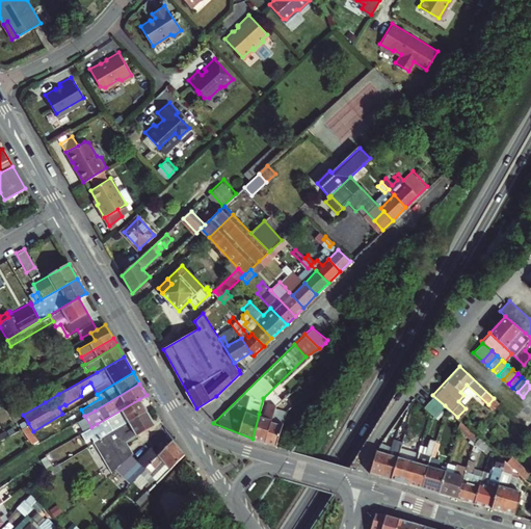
[(23,415),(45,402),(38,391),(17,403),(23,415)]
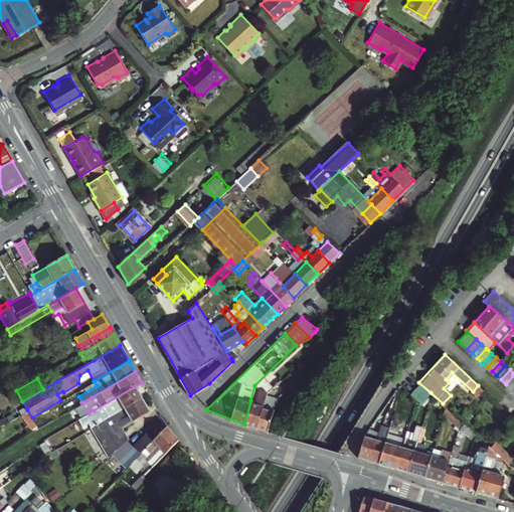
[(431,392),(418,382),(409,392),(415,398),(420,402),(431,392)]
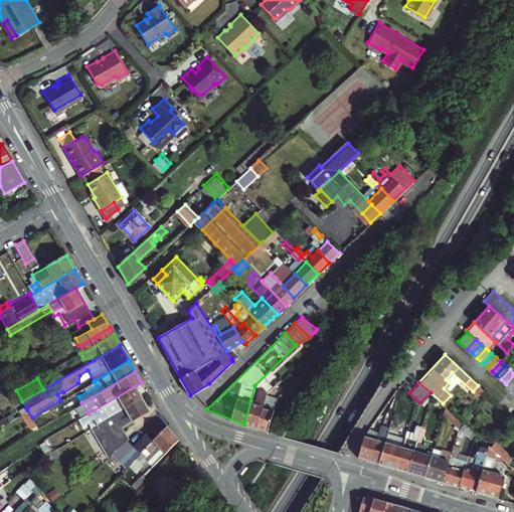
[(478,385),(473,391),(476,394),(482,388),(478,385)]
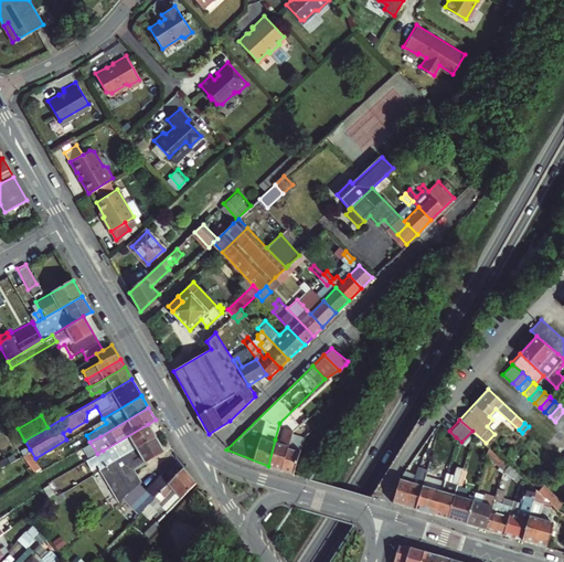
[(121,457),(155,436),(148,424),(103,451),(108,457),(117,452),(121,457)]
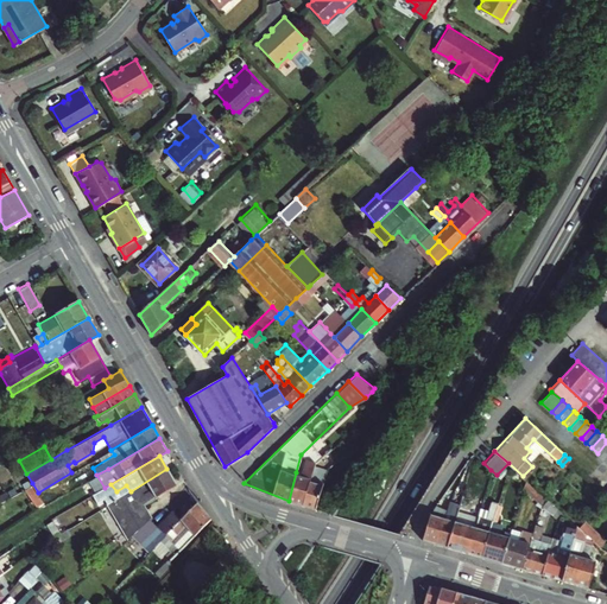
[(303,469),(302,474),(296,472),(289,501),(302,504),(313,465),(313,463),(307,458),(304,465),(302,464),(301,469),(303,469)]
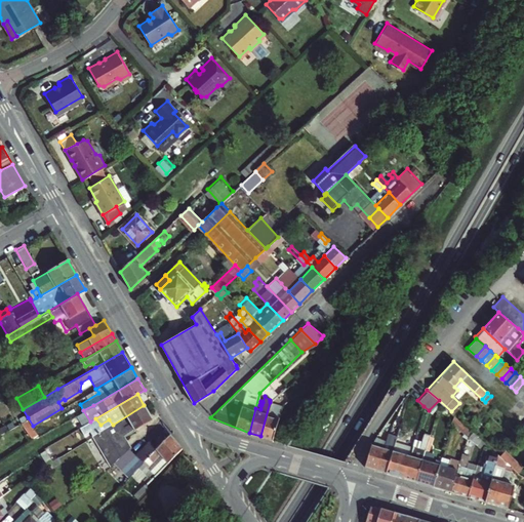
[(271,439),(280,405),(270,402),(260,436),(271,439)]
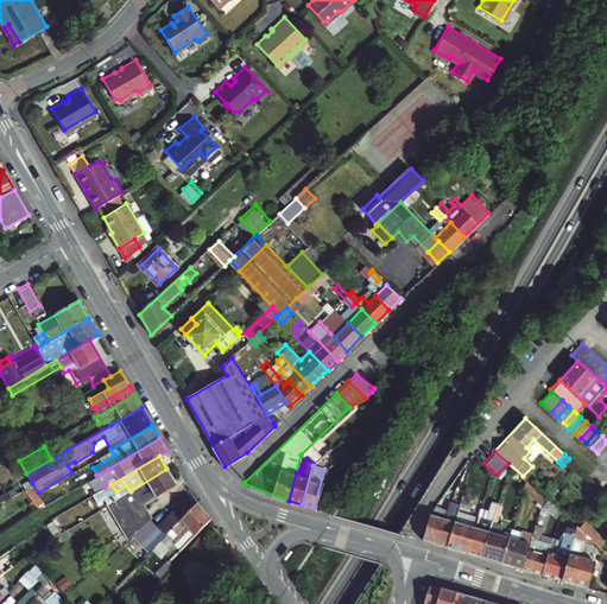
[(140,506),(175,484),(166,469),(131,491),(107,506),(128,539),(132,535),(150,519),(140,506)]
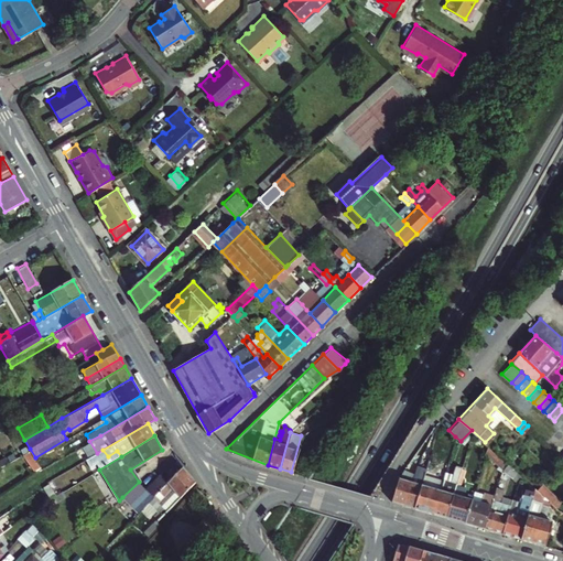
[(89,441),(80,446),(87,459),(97,453),(89,441)]
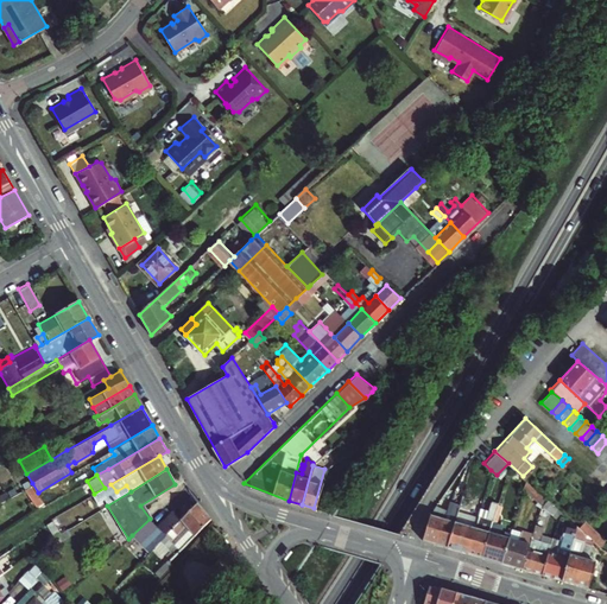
[(453,487),(446,484),(444,487),(435,498),(422,539),(435,542),(446,504),(453,487)]
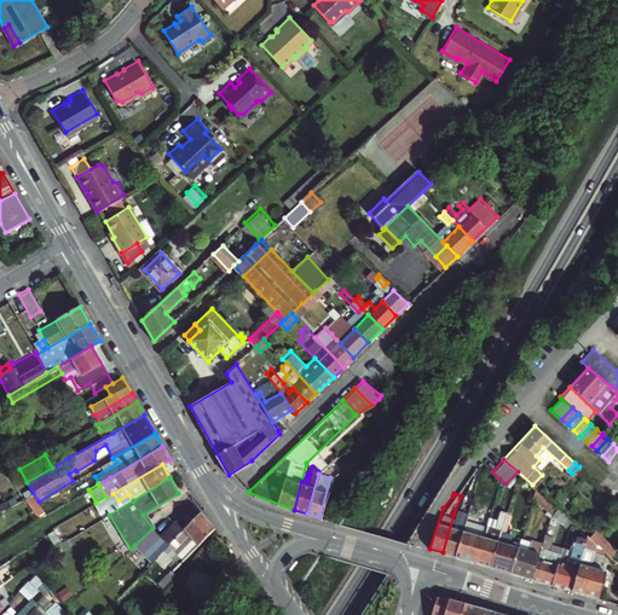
[(489,566),(502,523),(507,510),(500,508),(496,520),(494,527),(486,524),(483,537),(475,562),(489,566)]
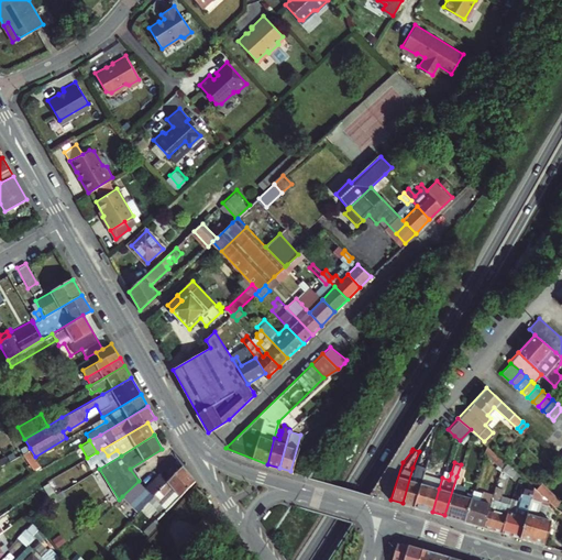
[(194,479),(182,463),(167,479),(154,494),(155,496),(165,508),(194,479)]
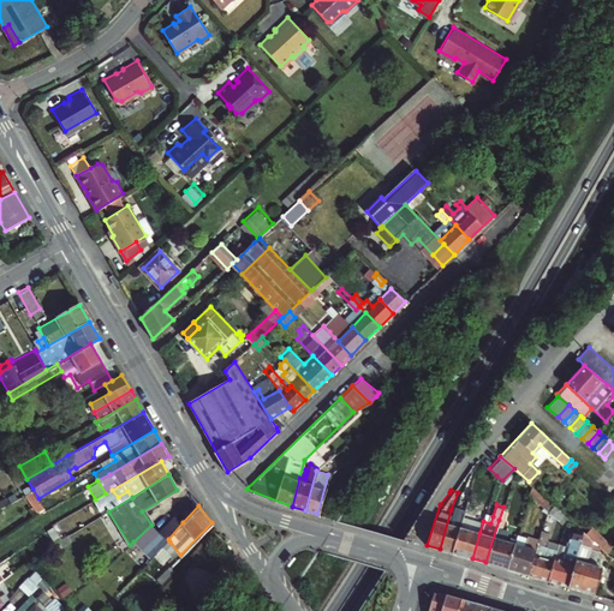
[(555,511),(565,521),(567,516),(559,508),(555,511)]
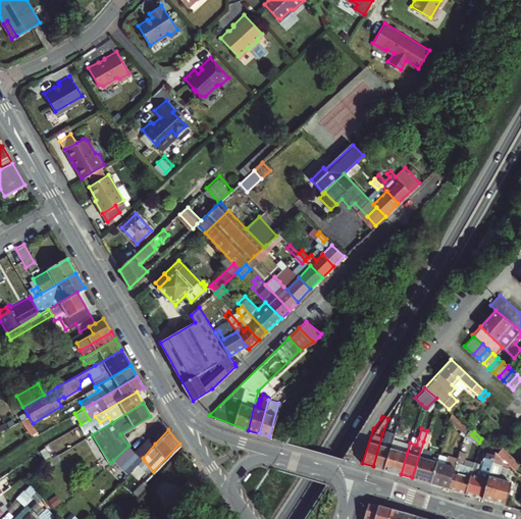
[(388,448),(392,436),(382,433),(373,466),(383,469),(388,448)]
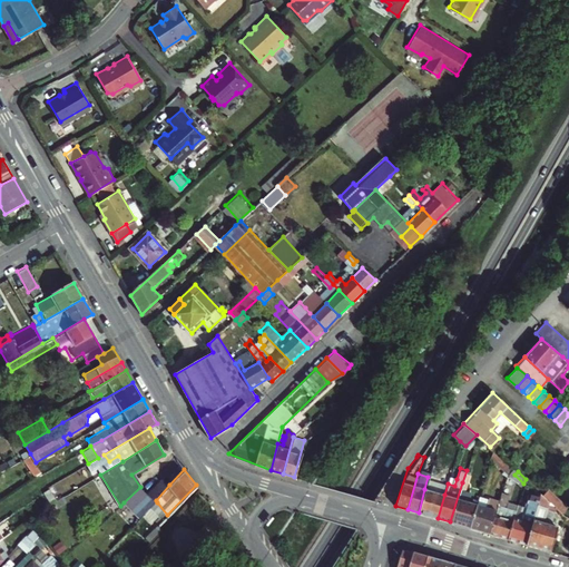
[(428,477),(424,489),(419,512),(438,518),(444,495),(448,484),(449,481),(428,477)]
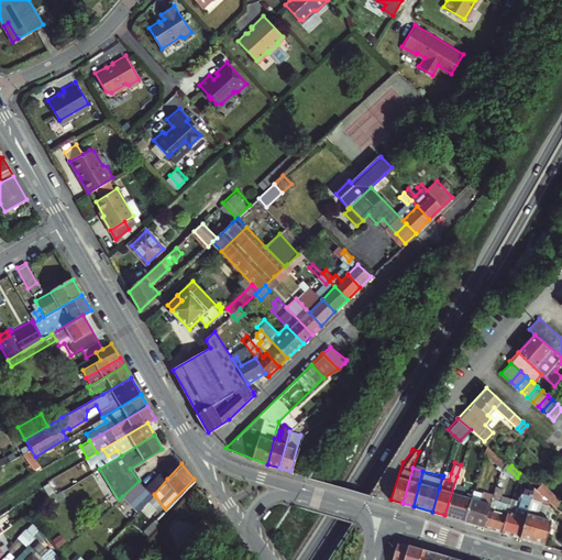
[(122,496),(131,504),(138,511),(144,503),(152,496),(153,498),(155,496),(154,494),(167,479),(160,472),(145,486),(139,481),(122,496)]
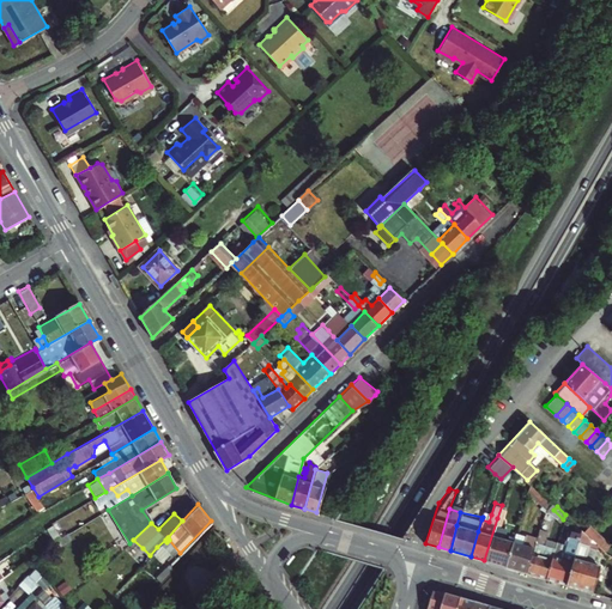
[(516,523),(497,518),(484,560),(503,566),(511,540),(514,533),(516,523)]
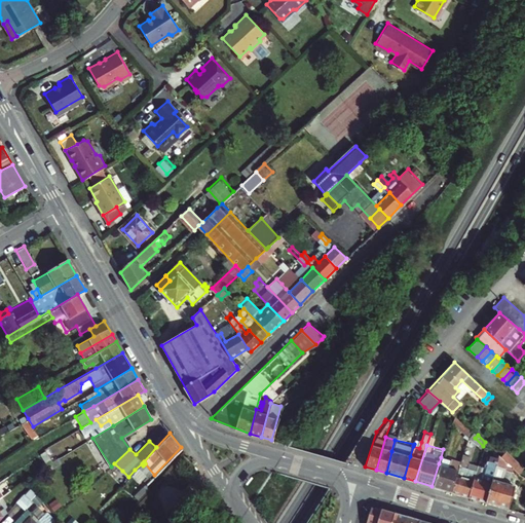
[(467,496),(475,474),(476,471),(465,468),(461,467),(462,463),(465,464),(469,455),(462,453),(459,462),(451,491),(467,496)]
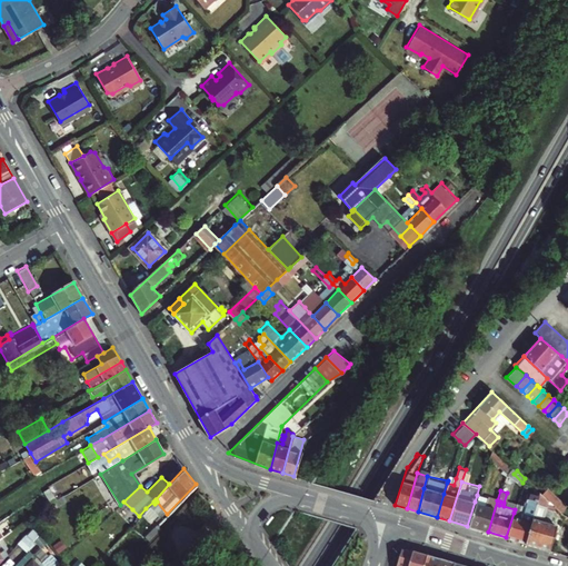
[(550,548),(556,526),(539,522),(540,518),(542,519),(544,516),(546,517),(548,512),(552,513),(556,506),(539,492),(531,518),(525,543),(549,549),(550,548)]
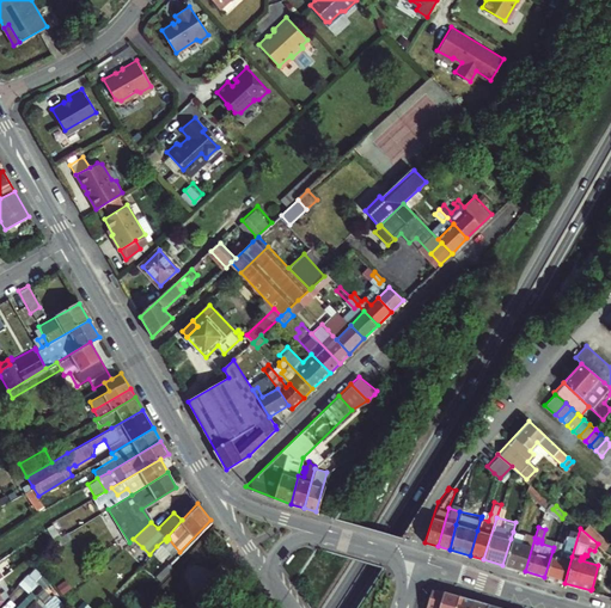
[(513,532),(511,539),(524,542),(525,535),(513,532)]
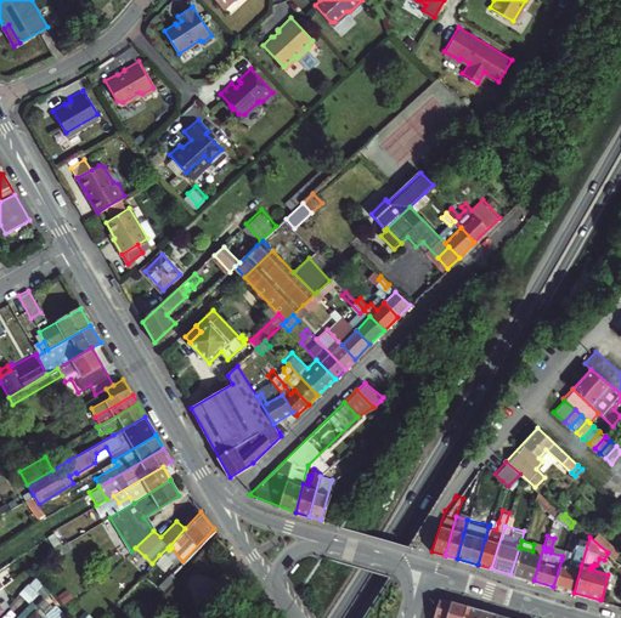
[(534,580),(543,546),(534,544),(532,551),(519,548),(511,574),(534,580)]
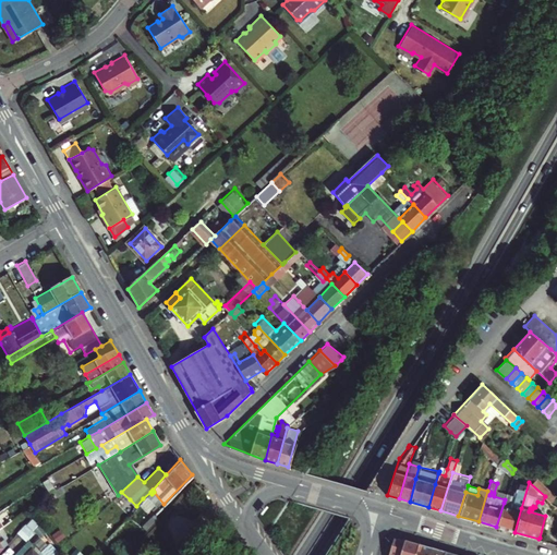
[(517,494),(507,492),(505,498),(515,501),(517,494)]
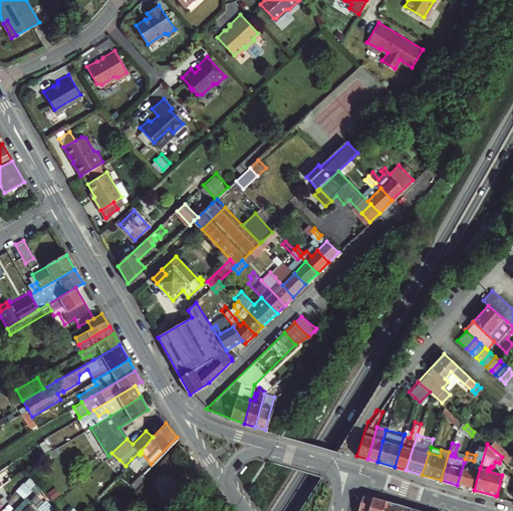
[(474,490),(480,468),(464,463),(457,485),(474,490)]
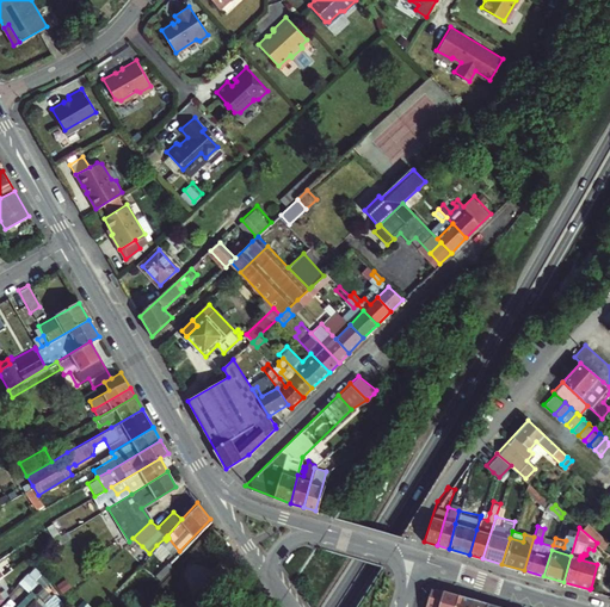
[(168,562),(156,575),(160,578),(173,567),(168,562)]
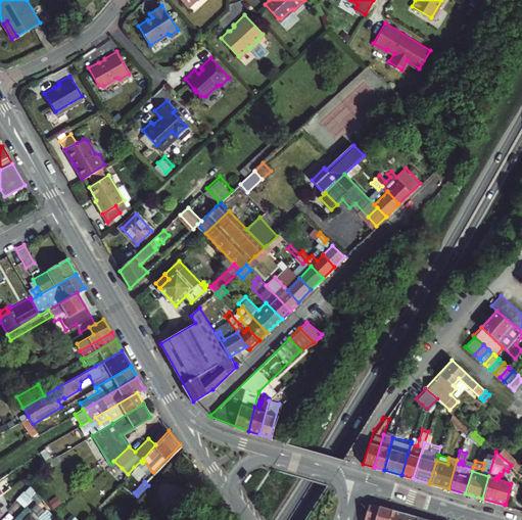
[(29,485),(17,495),(25,503),(35,492),(29,485)]
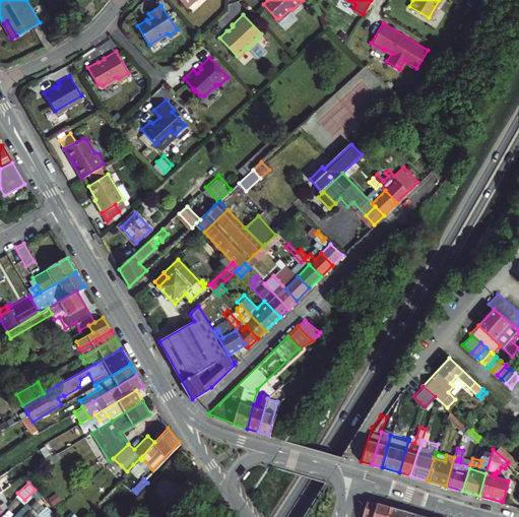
[(43,516),(26,500),(10,516),(9,516),(43,516)]
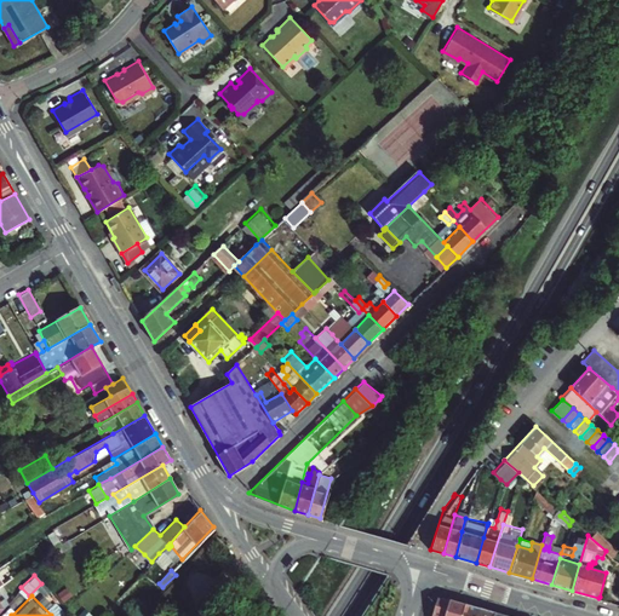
[(462,615),(465,603),(437,596),(430,615),(462,615)]
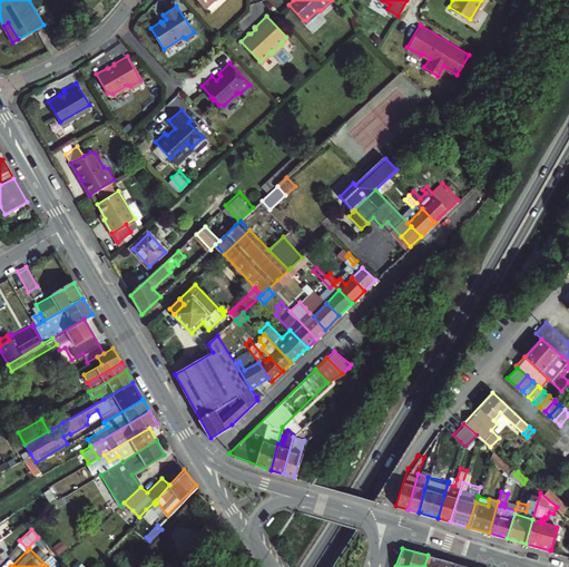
[(428,555),(424,566),(439,566),(441,559),(428,555)]
